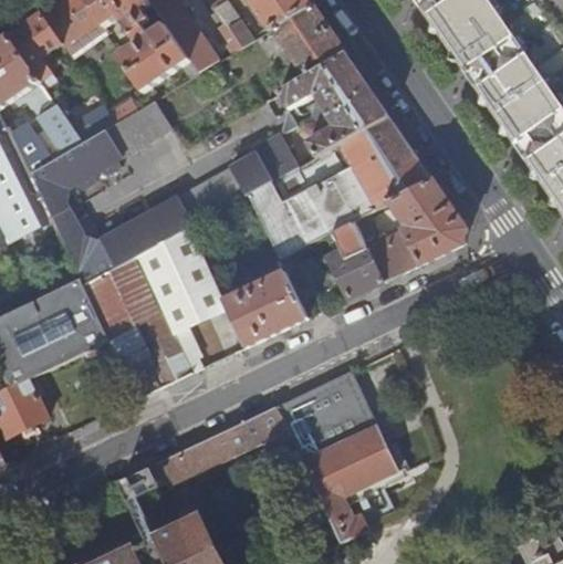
[(59,0),(40,13),(61,44),(62,45),(63,45),(100,20),(86,0),(59,0)]
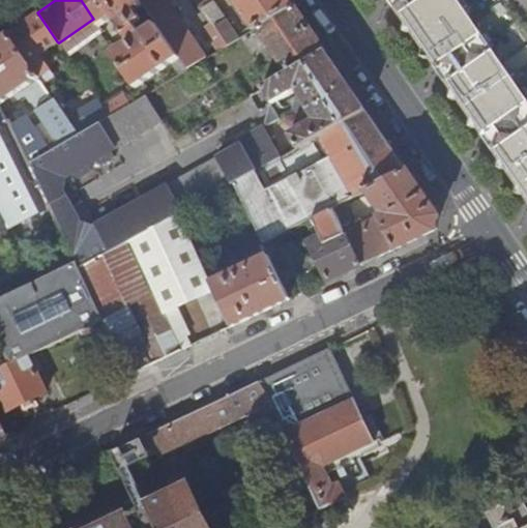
[(81,0),(93,19),(97,25),(110,17),(126,40),(112,51),(135,85),(177,56),(154,24),(140,33),(134,23),(148,15),(138,0),(81,0)]
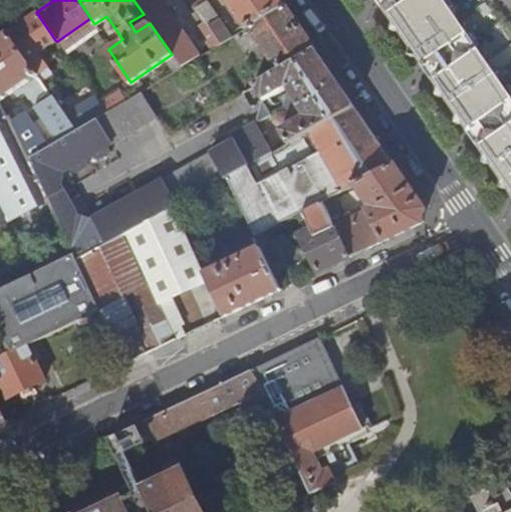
[(134,0),(144,14),(150,23),(172,54),(180,66),(200,54),(162,0),(134,0)]
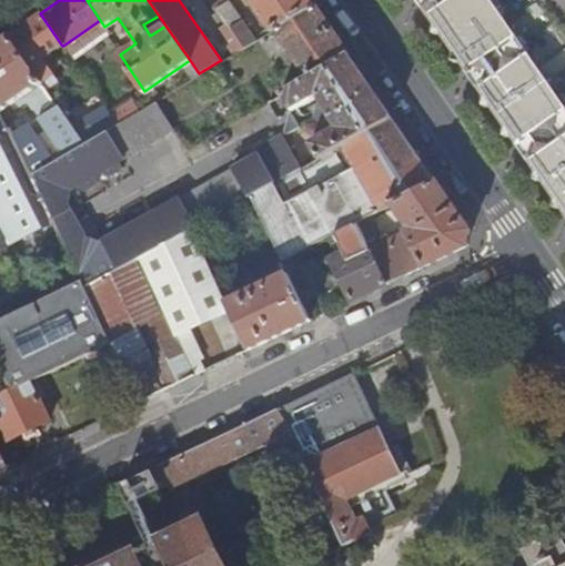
[(313,4),(310,0),(248,0),(269,30),(270,31),(274,28),(313,4)]
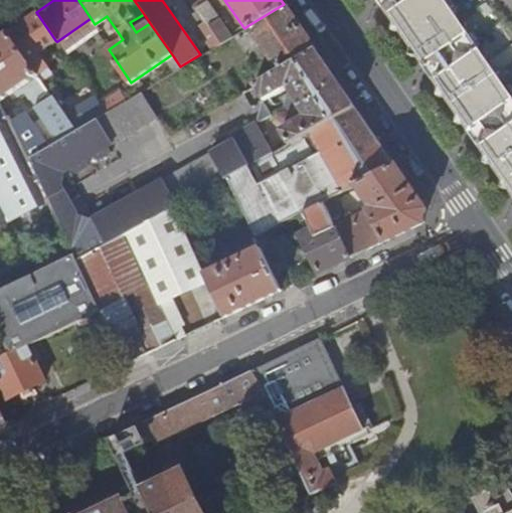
[(378,0),(511,192),(511,0),(378,0)]
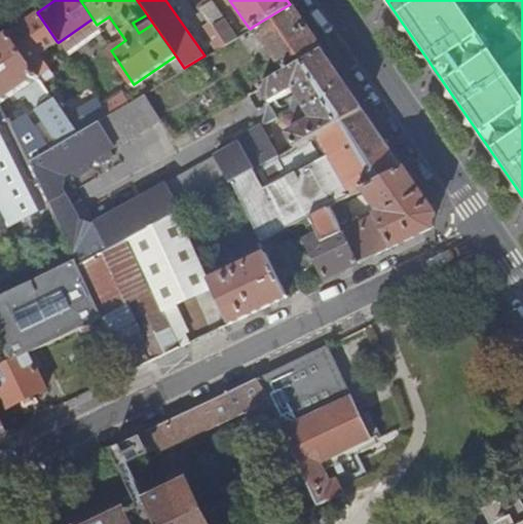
[(321,48),(290,4),(254,26),(269,49),(264,52),(267,58),(272,53),(284,70),(321,48)]
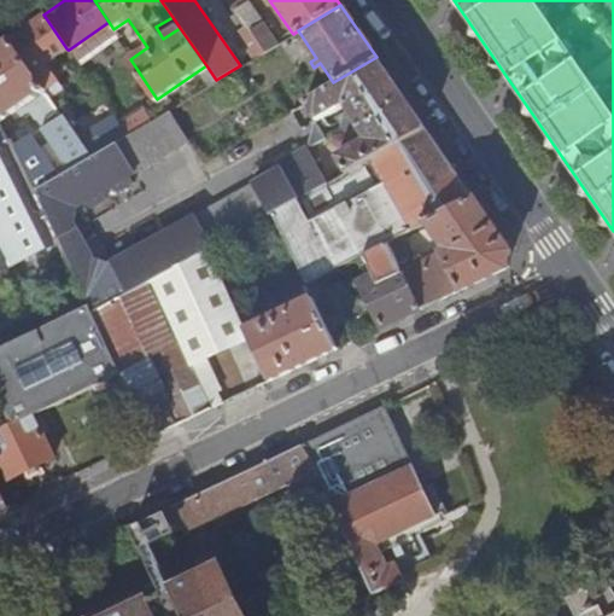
[(44,15),(9,40),(44,88),(54,81),(48,69),(42,65),(66,48),(44,15)]
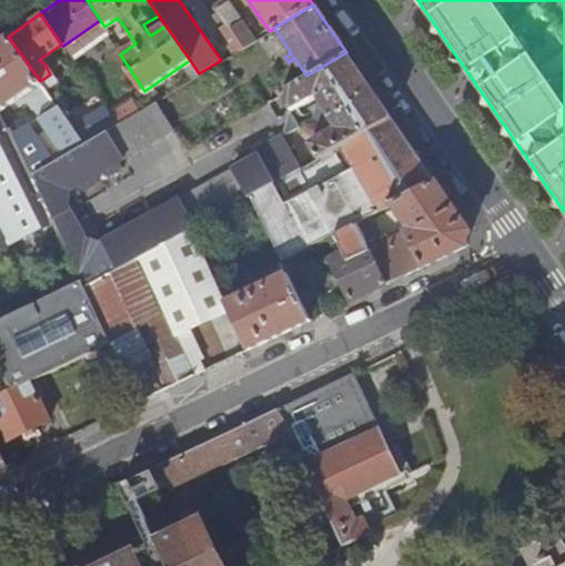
[(228,27),(241,48),(253,40),(239,19),(228,27)]
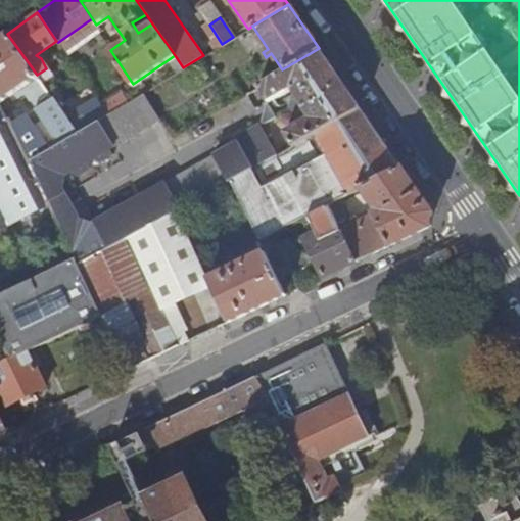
[(92,18),(58,42),(63,50),(85,36),(97,53),(106,46),(95,30),(99,28),(96,25),(92,18)]
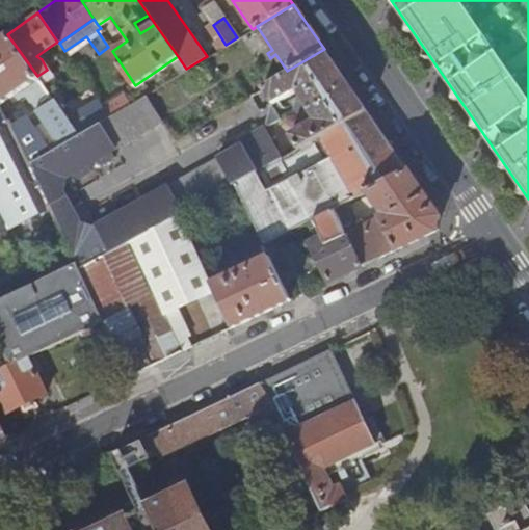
[(7,34),(0,38),(0,101),(8,96),(10,100),(16,97),(16,98),(22,93),(31,106),(50,96),(37,78),(37,76),(7,34)]
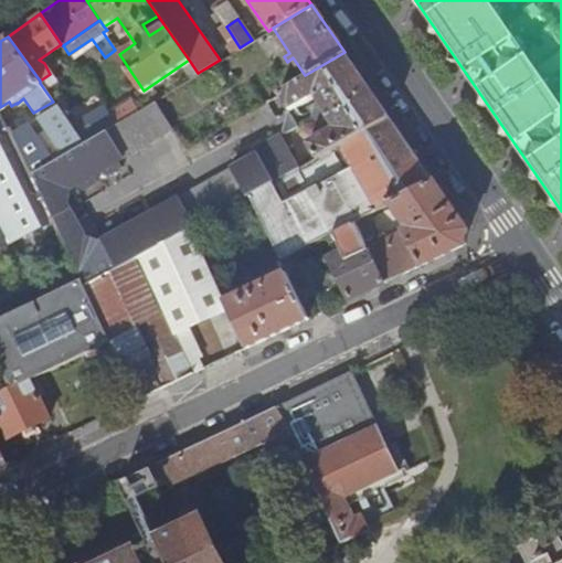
[(388,115),(345,52),(305,75),(276,93),(285,107),(288,107),(313,93),(331,125),(307,139),(306,144),(314,156),(337,142),(388,115)]
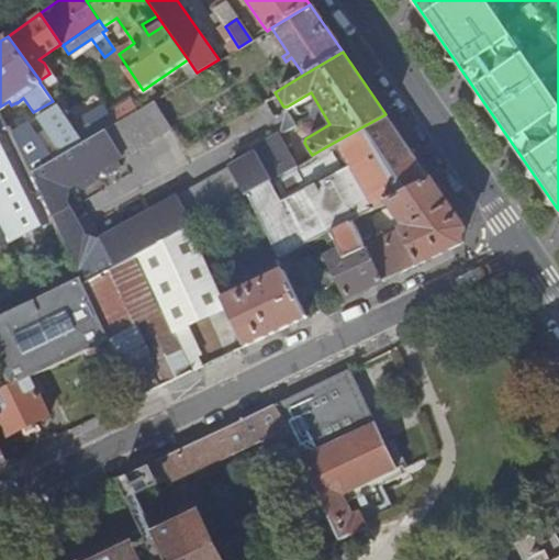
[(115,120),(151,100),(143,90),(109,109),(115,120)]
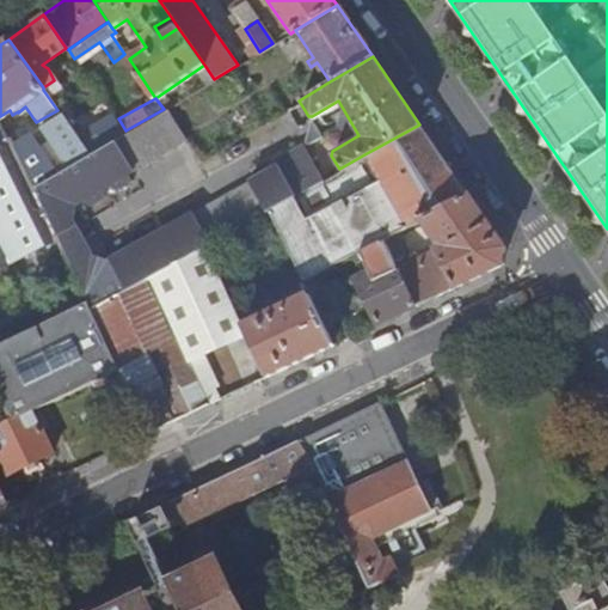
[(266,208),(290,195),(320,180),(302,147),(270,166),(266,159),(250,168),(251,178),(183,215),(179,208),(163,217),(165,225),(157,230),(152,223),(136,232),(137,241),(129,245),(126,238),(109,246),(110,256),(104,258),(90,252),(69,218),(73,203),(79,200),(86,203),(103,195),(98,188),(106,184),(114,189),(129,180),(126,172),(185,139),(166,108),(164,109),(126,130),(122,133),(88,152),(32,187),(57,239),(86,303),(88,307),(147,275),(204,243),(213,238),(257,214),(266,208)]
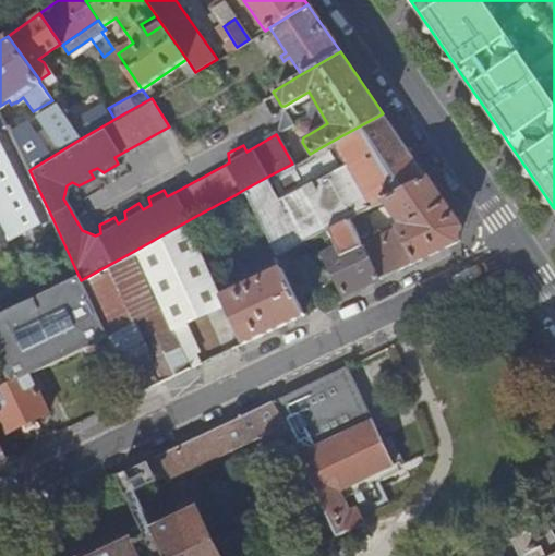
[(11,116),(3,120),(7,125),(9,125),(29,170),(81,139),(72,128),(55,103),(36,113),(55,142),(47,147),(26,119),(15,125),(11,116)]
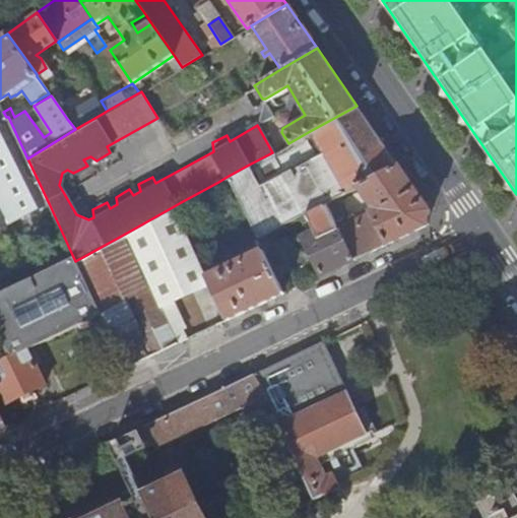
[(67,119),(75,129),(104,113),(95,101),(67,119)]
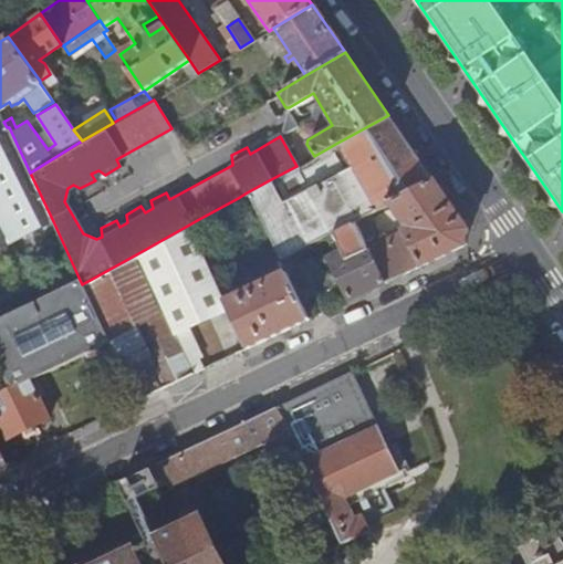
[(296,124),(289,113),(284,131),(296,124)]
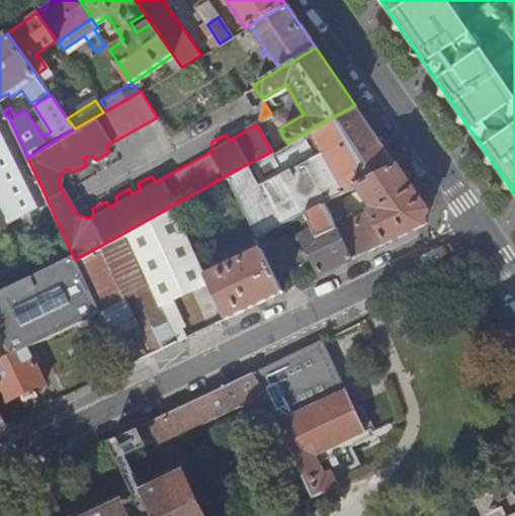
[(396,163),(355,105),(309,131),(320,152),(258,185),(246,165),(226,176),(241,206),(254,233),(255,235),(268,228),(303,210),(323,201),(331,196),(355,184),(396,163)]
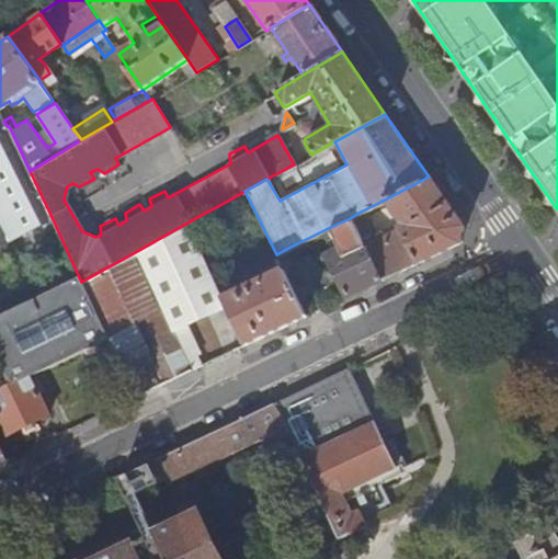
[(0,246),(53,219),(30,171),(9,126),(7,126),(0,129),(0,246)]
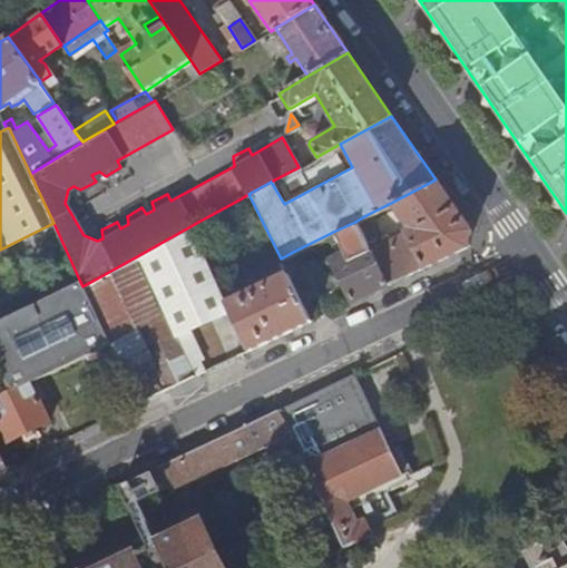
[(352,167),(340,144),(316,157),(299,167),(271,182),(284,204),(352,167)]
